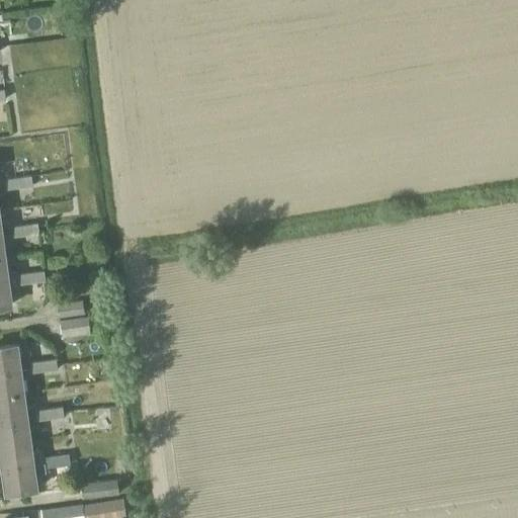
[(17,176),(19,187),(32,185),(31,175),(17,176)]
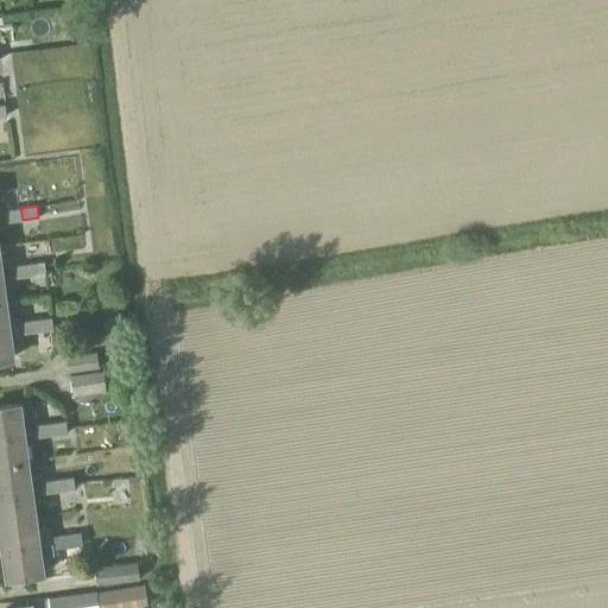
[(20,207),(5,209),(6,221),(23,220),(20,207)]
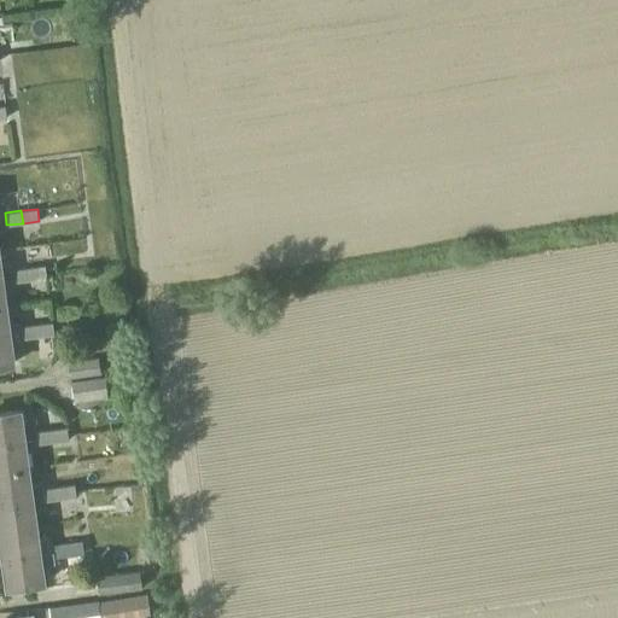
[(0,279),(3,279),(16,277),(16,283),(31,280),(30,267),(15,269),(13,263),(0,266),(0,261),(0,279)]
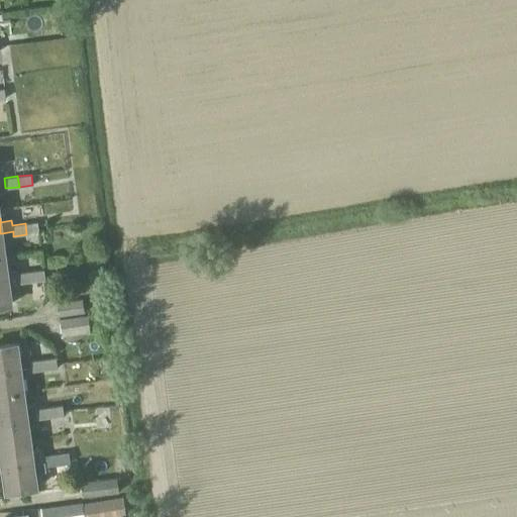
[(25,223),(26,234),(39,232),(37,222),(25,223)]
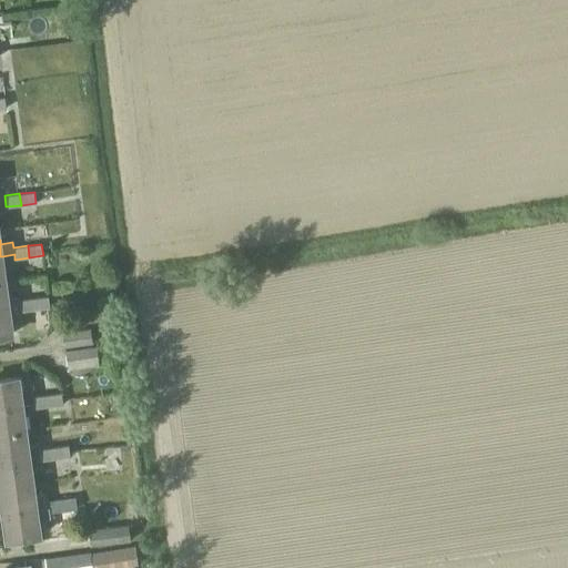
[(8,296),(6,282),(0,283),(0,308),(9,308),(20,306),(20,312),(36,310),(33,297),(19,300),(18,295),(8,296)]
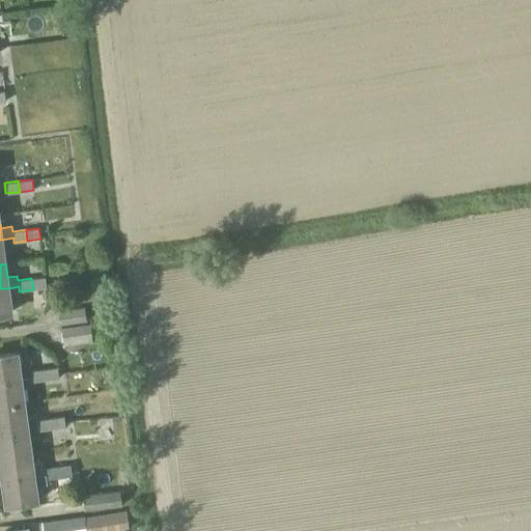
[(31,278),(33,289),(47,287),(46,276),(31,278)]
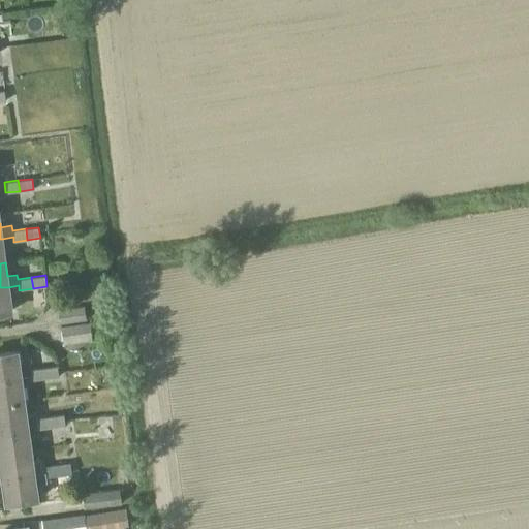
[(0,313),(12,312),(8,287),(0,287),(0,313)]
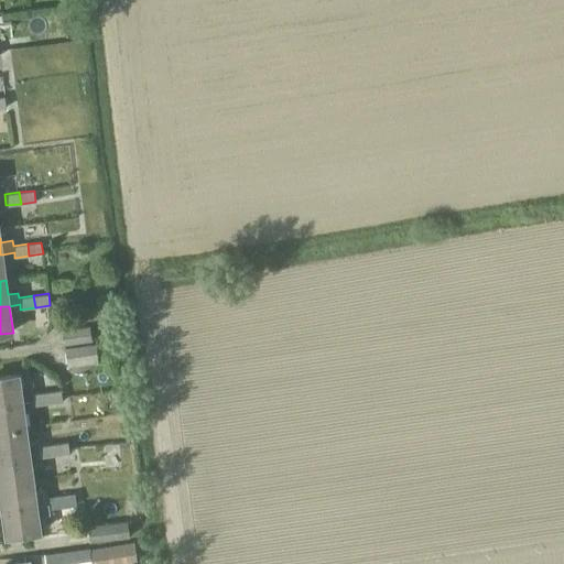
[(91,342),(89,326),(62,331),(64,345),(91,342)]
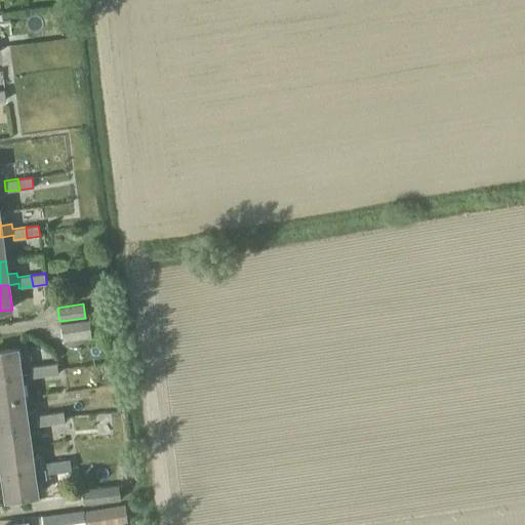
[(91,337),(88,320),(59,324),(62,342),(91,337)]
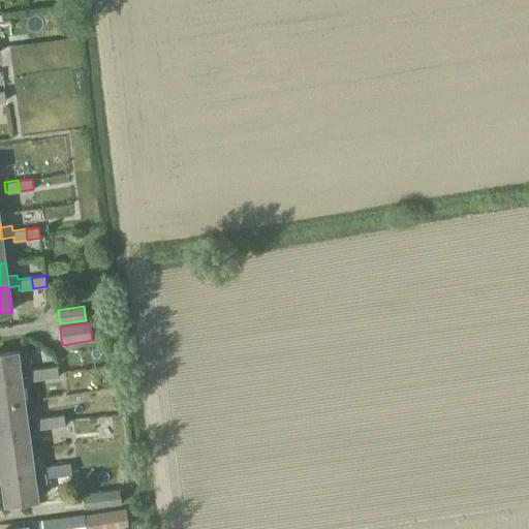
[(0,380),(22,378),(18,353),(0,354),(0,380)]
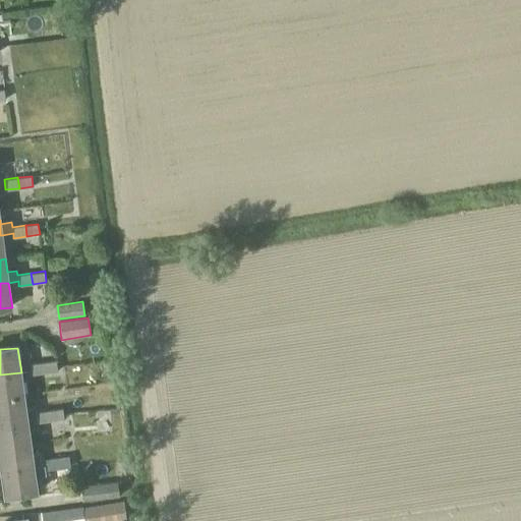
[(43,362),(44,372),(58,370),(56,360),(43,362)]
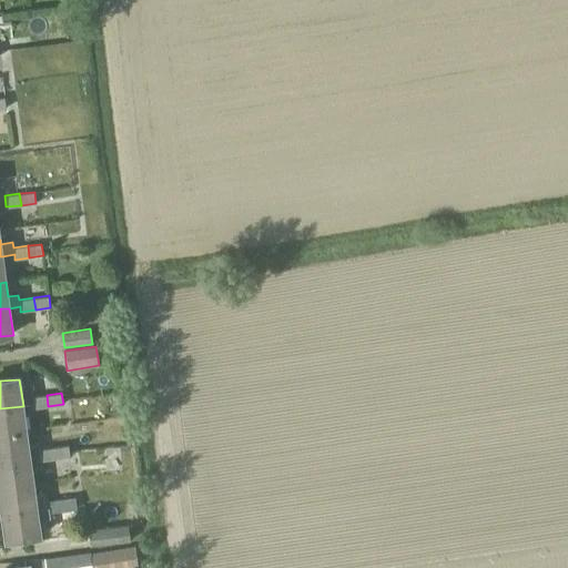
[(33,408),(48,406),(47,395),(32,396),(33,408)]
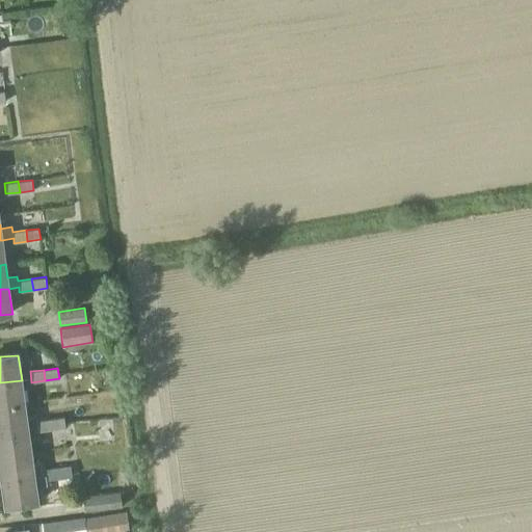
[(0,407),(25,404),(22,380),(0,382),(0,407)]
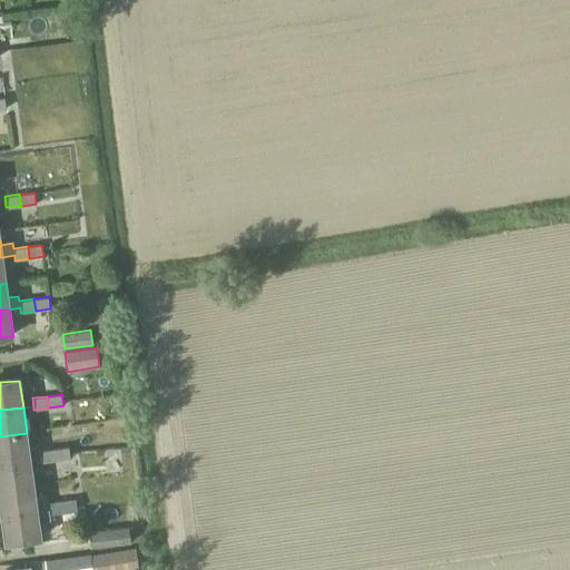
[(53,449),(40,451),(39,445),(28,446),(27,433),(0,436),(0,463),(30,460),(40,458),(41,462),(56,460),(53,449)]
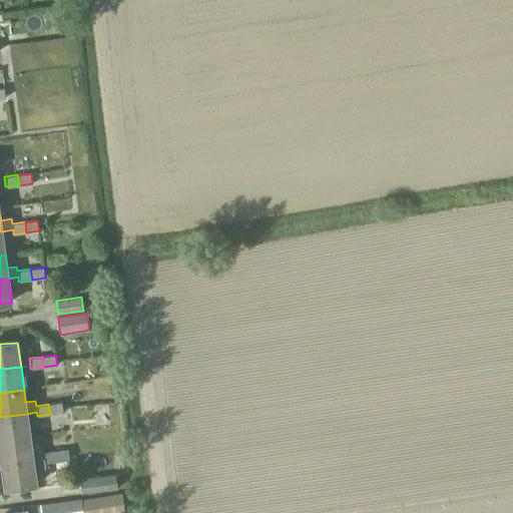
[(62,402),(48,404),(50,414),(63,413),(62,402)]
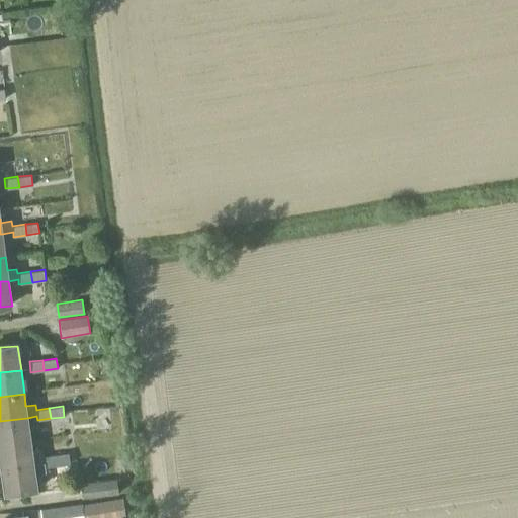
[(0,421),(0,444),(0,445),(30,441),(28,426),(38,425),(37,420),(36,416),(27,418),(0,421)]
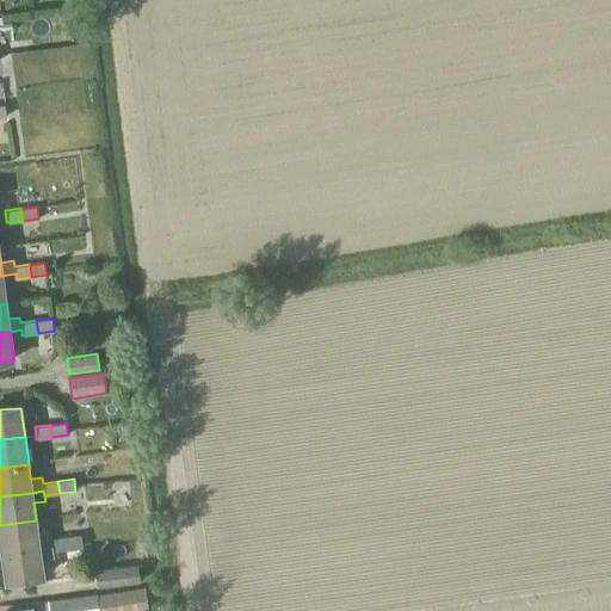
[(36,520),(0,525),(4,554),(39,549),(51,548),(53,548),(53,551),(68,549),(67,541),(66,537),(51,539),(50,531),(38,534),(36,520)]
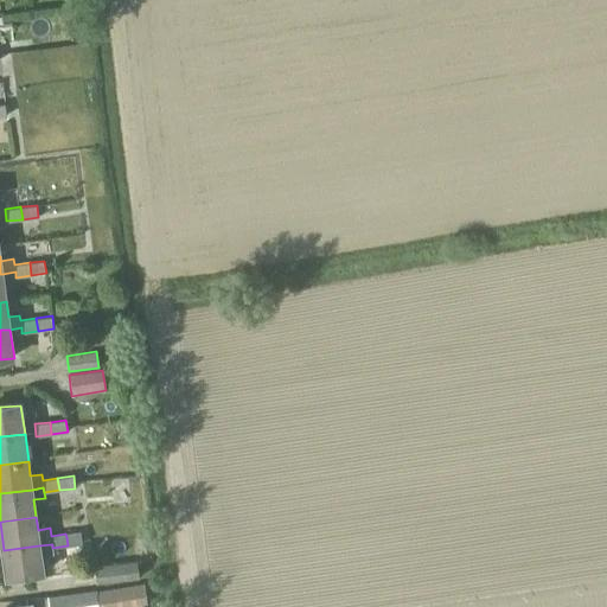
[(81,531),(65,534),(66,537),(68,545),(83,544),(81,531)]
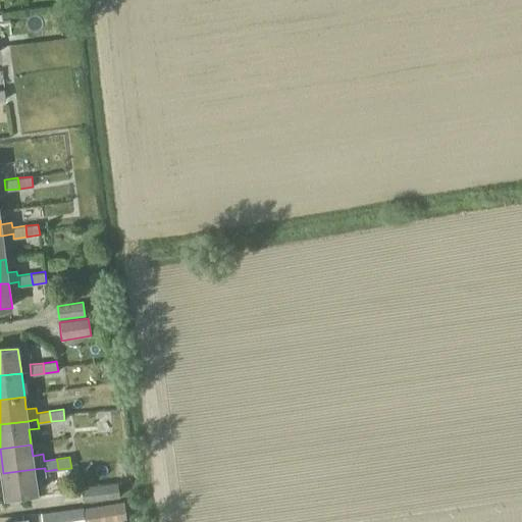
[(45,471),(45,468),(44,468),(34,469),(3,473),(6,498),(37,493),(35,477),(46,476),(45,471)]
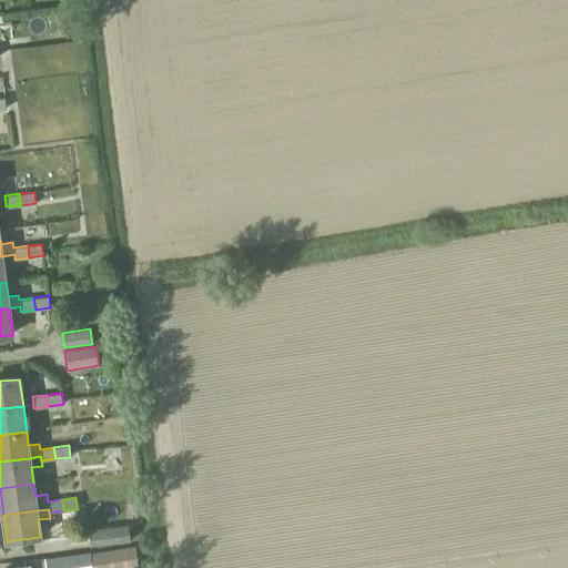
[(130,540),(128,525),(88,530),(90,546),(130,540)]
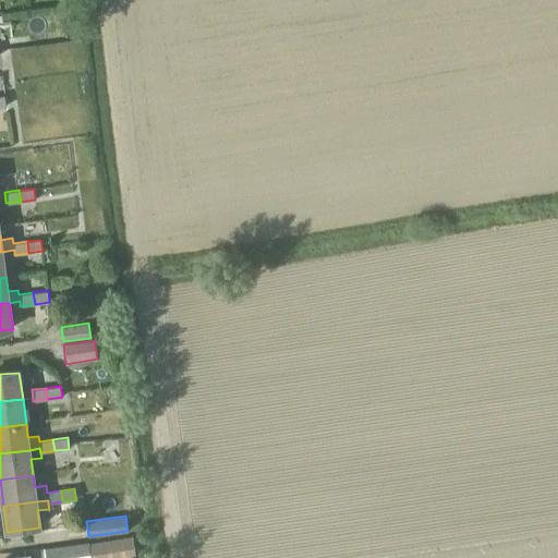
[(113,557),(135,555),(133,536),(88,543),(89,557),(113,557)]
